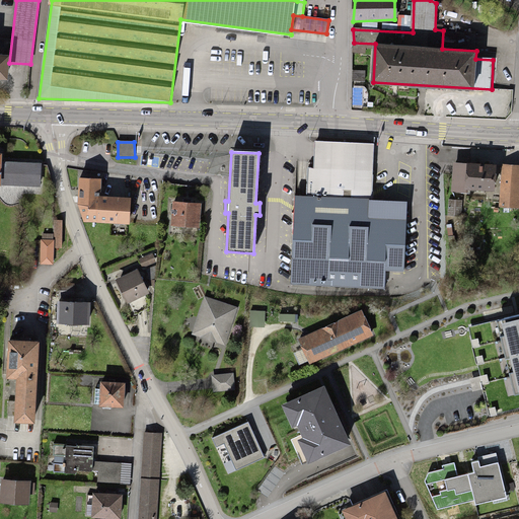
[(454,163),(452,191),(471,193),(472,189),(493,190),(495,166),(454,163)]
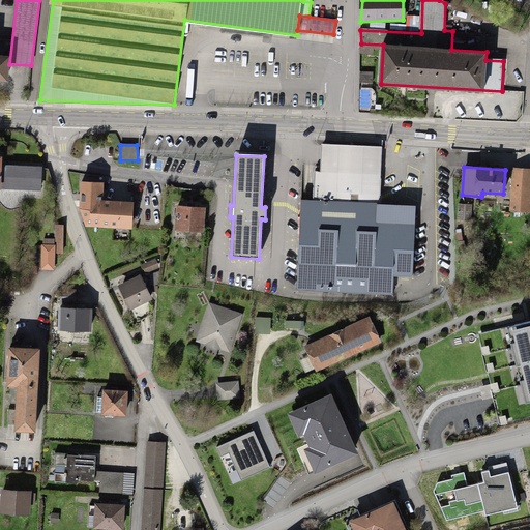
[(0,187),(41,188),(41,169),(0,168),(0,187)]
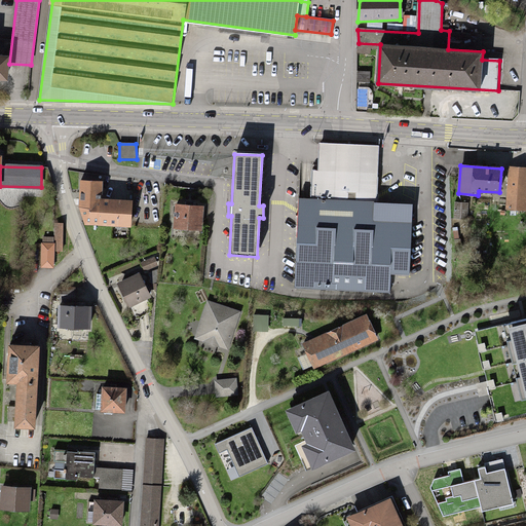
[(299,199),(297,288),(389,290),(390,271),(412,272),(414,213),(400,213),(400,219),(376,219),(377,172),(313,170),(312,199),(299,199)]
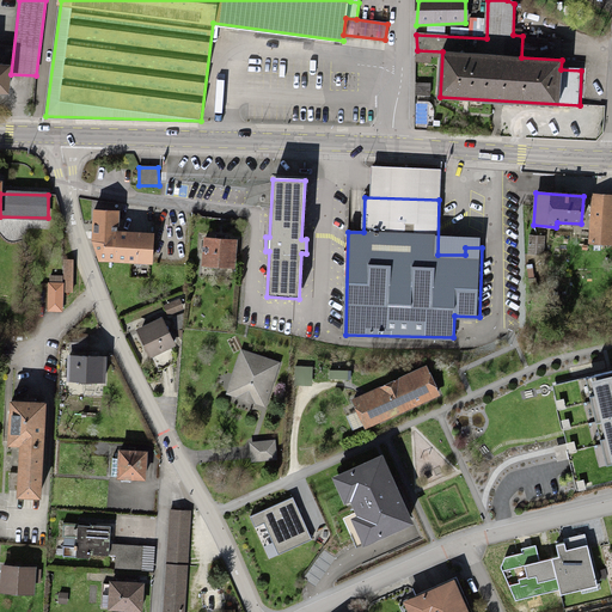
[(611,197),(595,197),(593,244),(611,245),(611,197)]
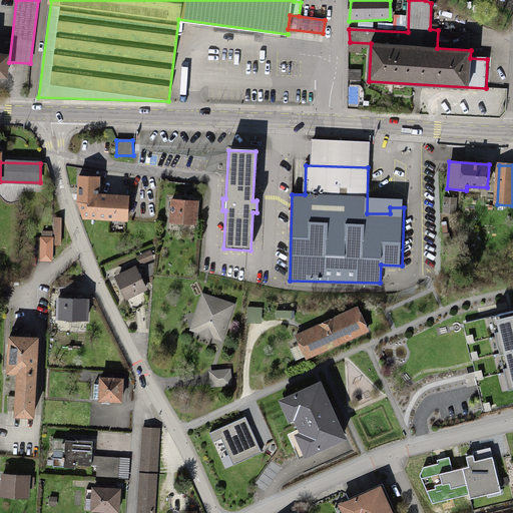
[(77,201),(83,219),(97,219),(97,195),(97,174),(78,173),(77,195),(77,201)]
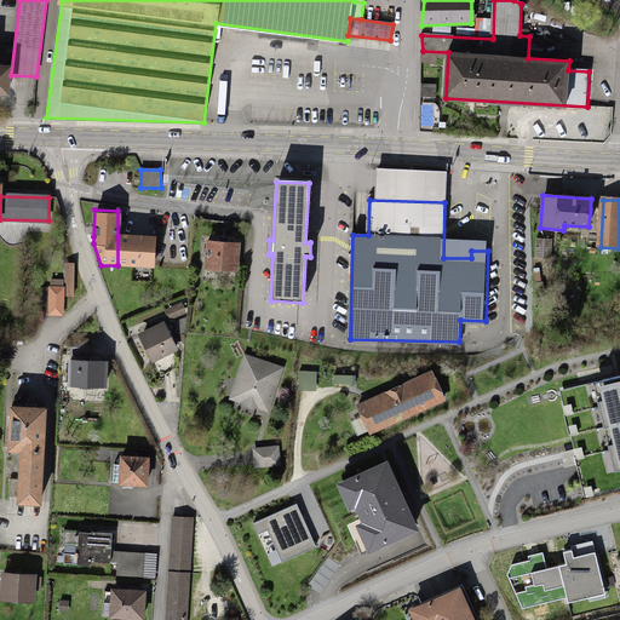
[(137,236),(118,236),(118,265),(153,265),(153,236),(137,236)]
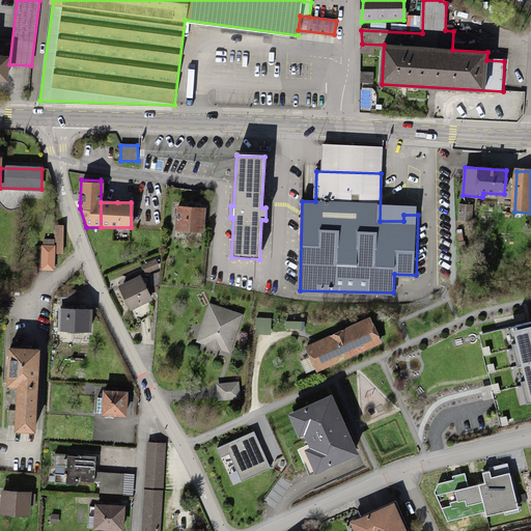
[(177,206),(177,229),(204,230),(204,207),(194,206),(194,204),(188,203),(188,206),(177,206)]
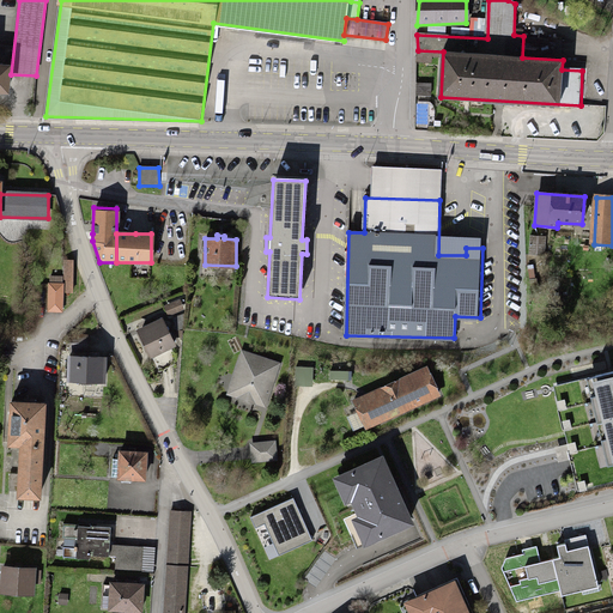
[(530,236),(529,254),(545,255),(547,237),(530,236)]
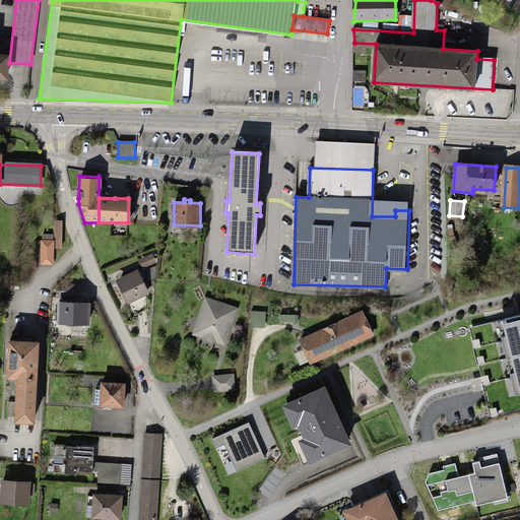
[(63,220),(56,220),(56,239),(56,247),(64,248),(63,220)]
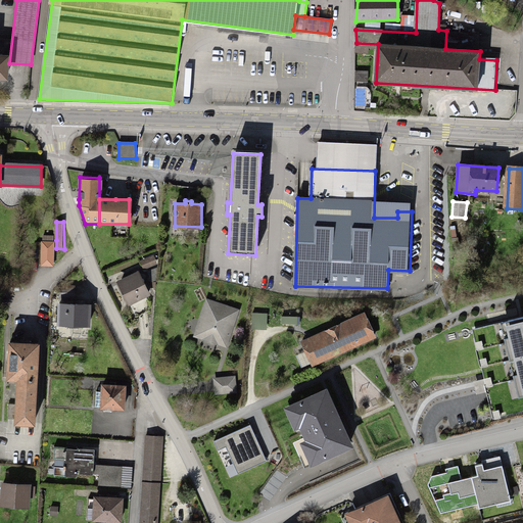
[(56,240),(42,240),(42,266),(56,266),(56,248),(56,240)]
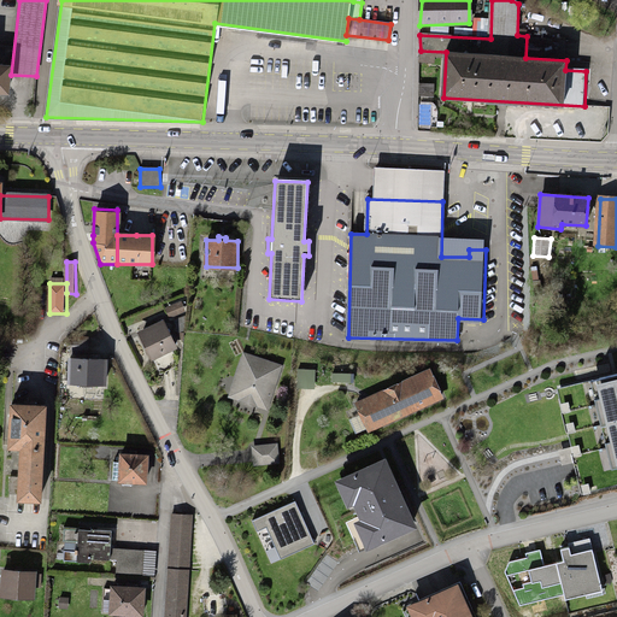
[(153,327),(140,333),(153,357),(174,346),(160,319),(152,324),(153,327)]
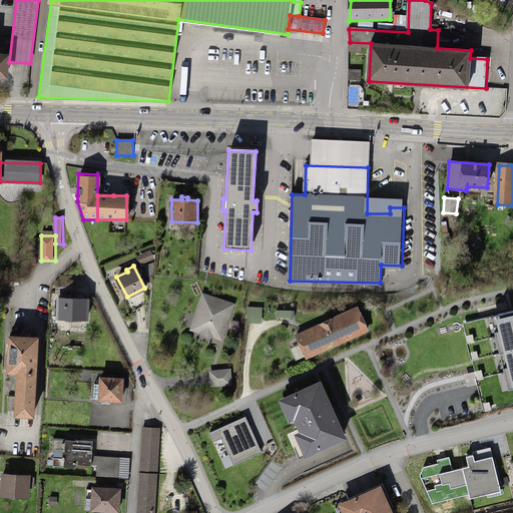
[(149,266),(144,268),(148,276),(152,275),(149,266)]
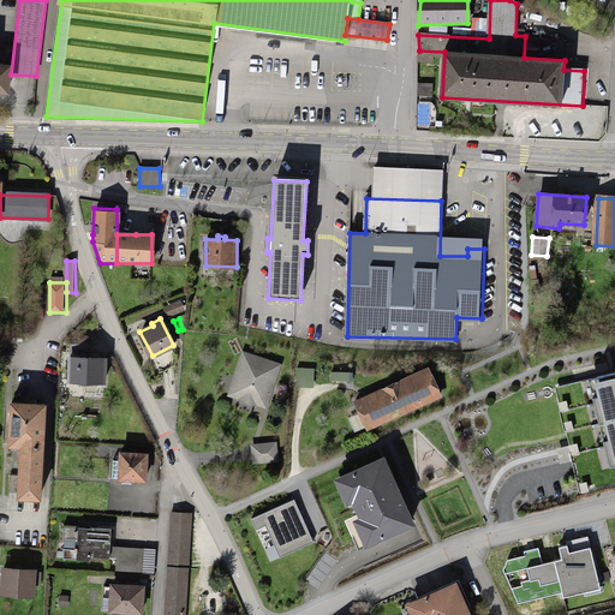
[(70,336),(69,354),(85,354),(87,338),(70,336)]
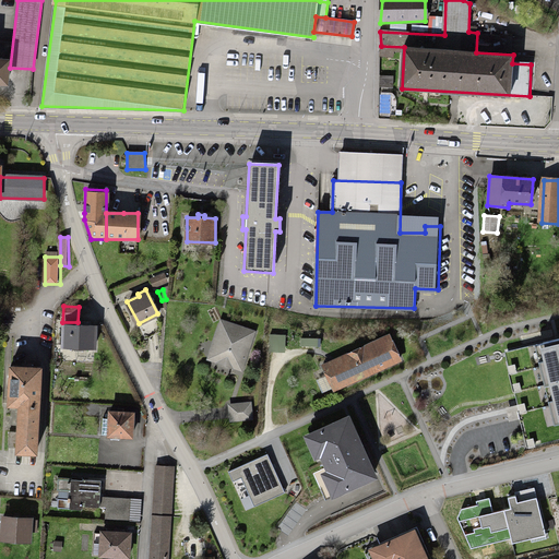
[(210,353),(211,358),(235,367),(240,364),(250,335),(248,330),(224,322),(218,325),(210,353)]
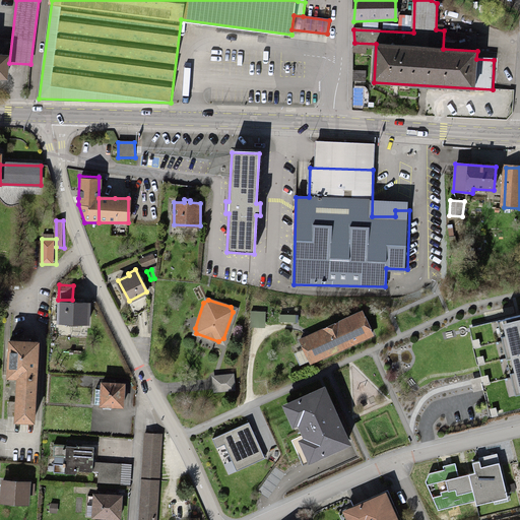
[(58,303),(58,323),(88,324),(88,304),(58,303)]
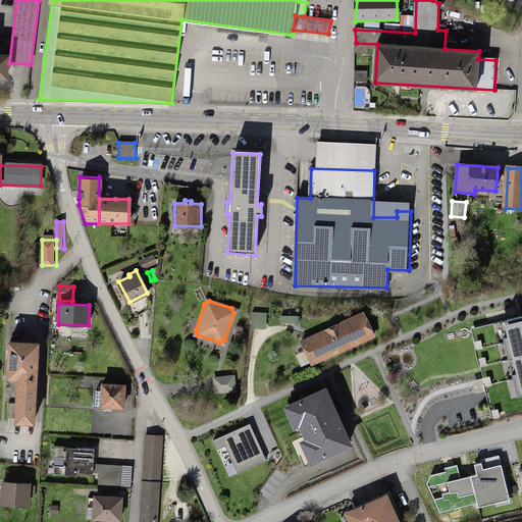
[(251,313),(251,329),(265,330),(266,313),(251,313)]
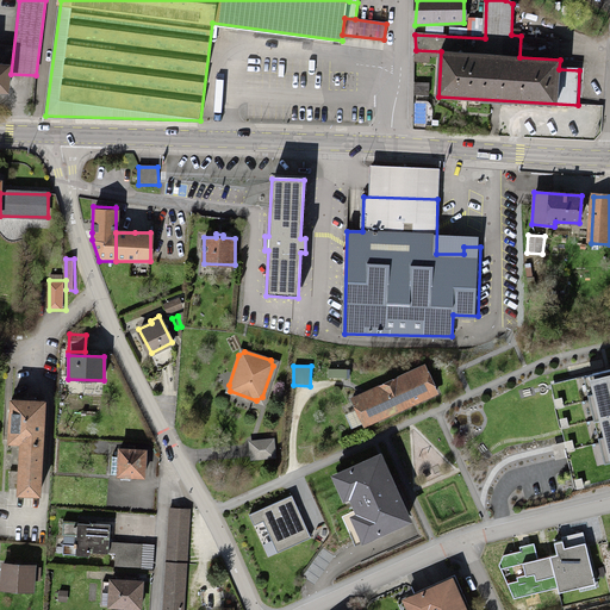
[(424,367),(350,399),(361,424),(435,393),(424,367)]
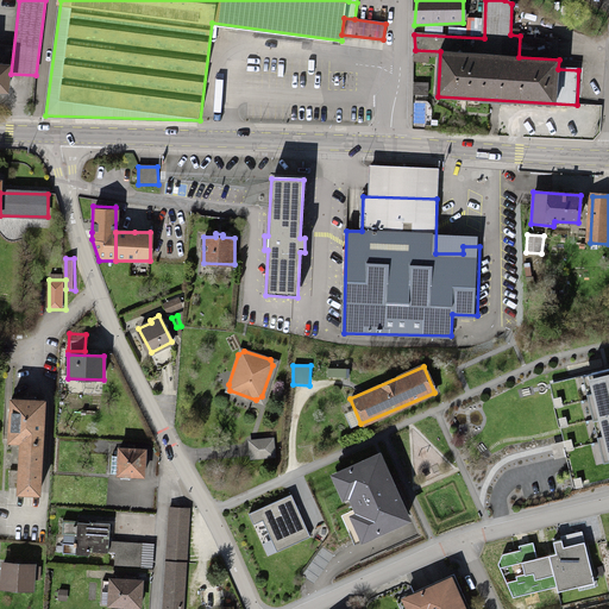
[(326,369),(326,378),(346,378),(346,369),(326,369)]
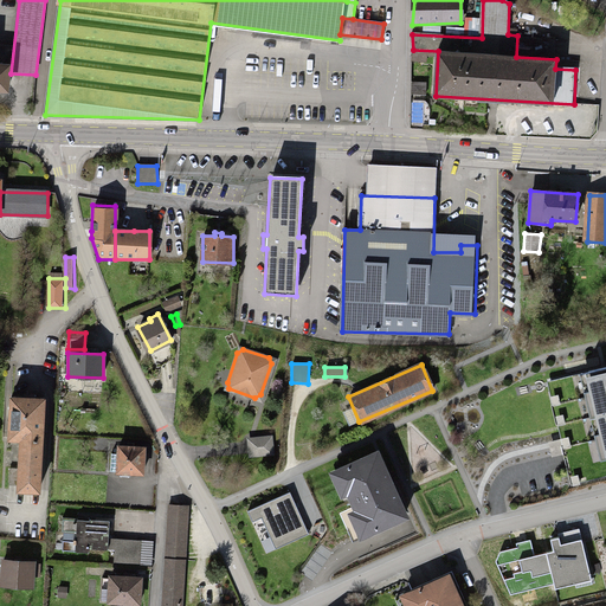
[(605,367),(549,381),(566,451),(565,452),(572,484),(605,475),(605,367)]
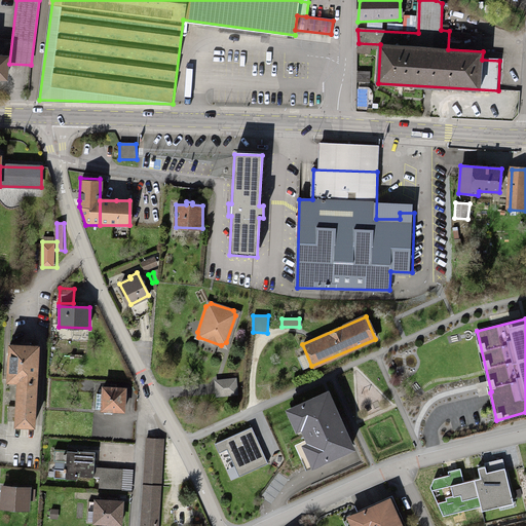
[(39,345),(7,343),(5,379),(17,380),(15,424),(35,425),(37,372),(38,371),(38,370),(39,369),(39,368),(39,367),(38,366),(38,365),(38,364),(39,345)]
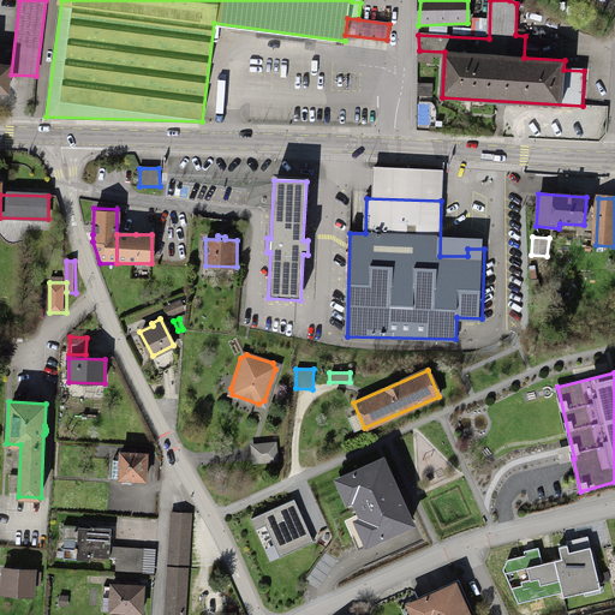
[(274,446),(254,447),(254,461),(255,461),(275,460),(275,446),(274,446)]
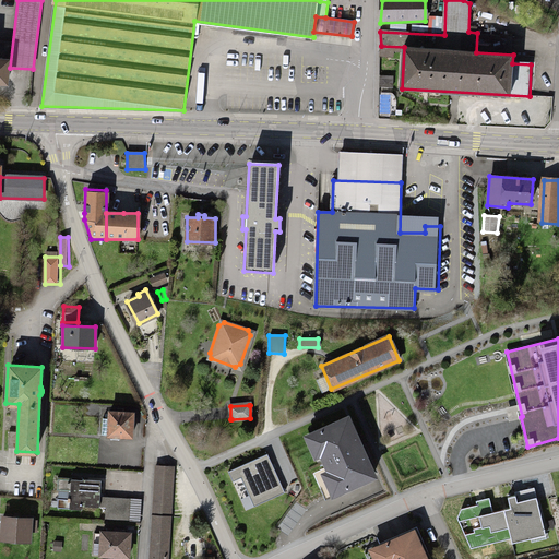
[(102,417),(100,435),(107,436),(108,438),(115,438),(117,436),(130,437),(131,414),(107,412),(107,417),(102,417)]
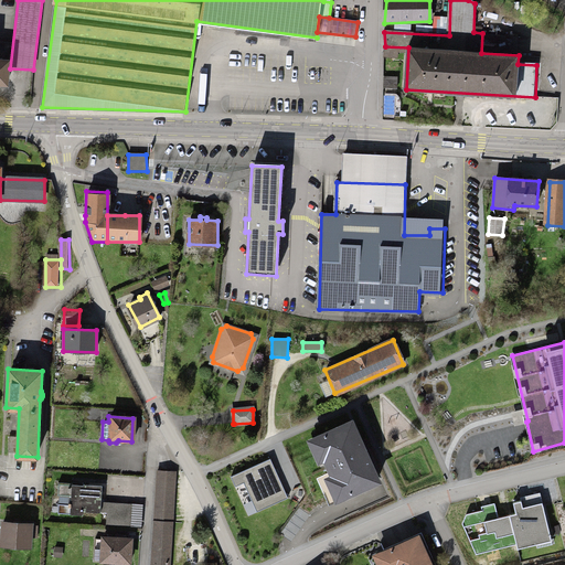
[(350,423),(316,437),(326,458),(324,459),(333,478),(334,478),(342,497),(376,481),(350,423)]
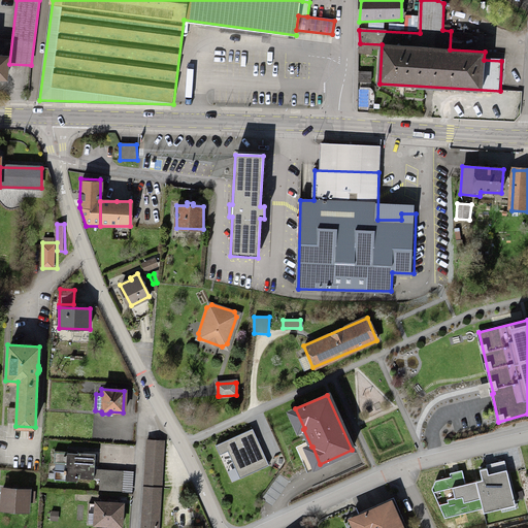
[(225,451),(237,479),(268,465),(252,428),(213,444),(218,454),(225,451)]
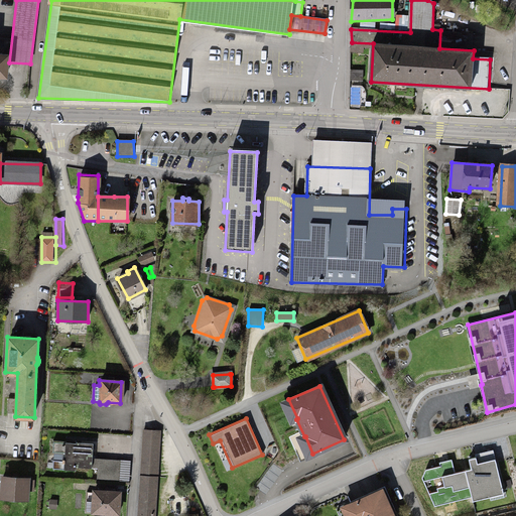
[(143,428),(135,515),(151,515),(159,430),(143,428)]
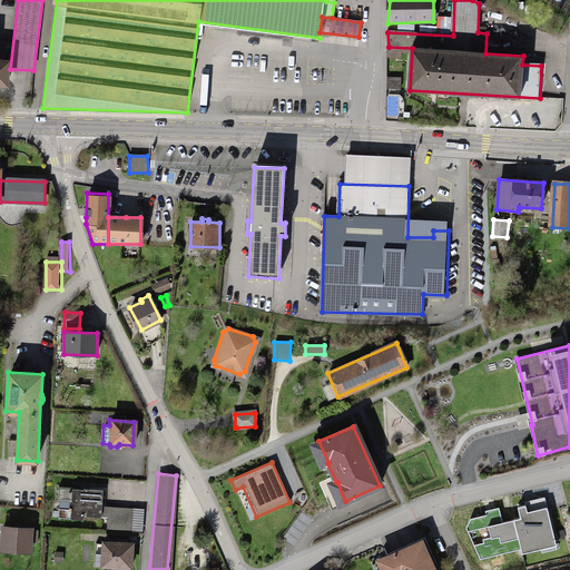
[(72,488),(56,488),(56,501),(70,501),(69,508),(67,508),(67,510),(58,510),(58,517),(81,518),(81,516),(101,516),(101,508),(101,489),(82,489),(72,489),(72,488)]
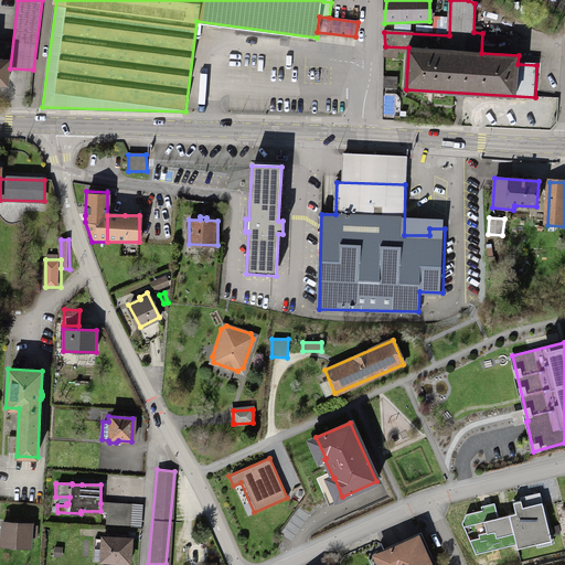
[(508,514),(515,544),(548,535),(540,505),(522,511),(520,502),(512,503),(515,513),(508,514)]
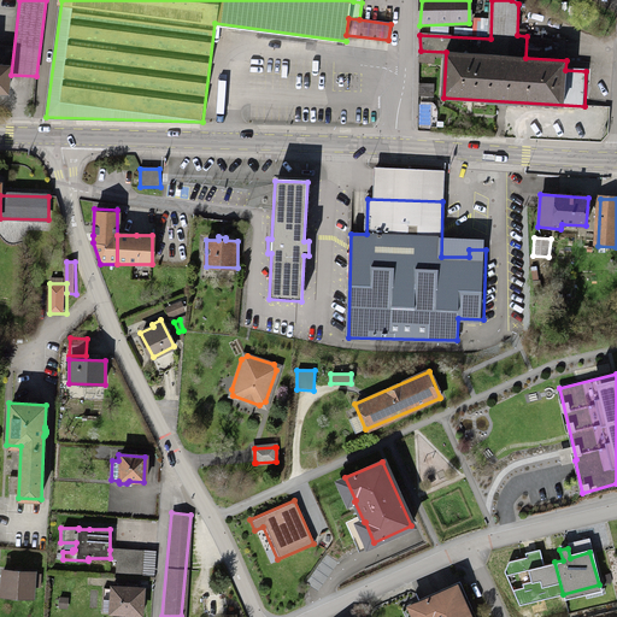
[(110,550),(110,558),(116,558),(116,575),(142,576),(142,551),(110,550)]
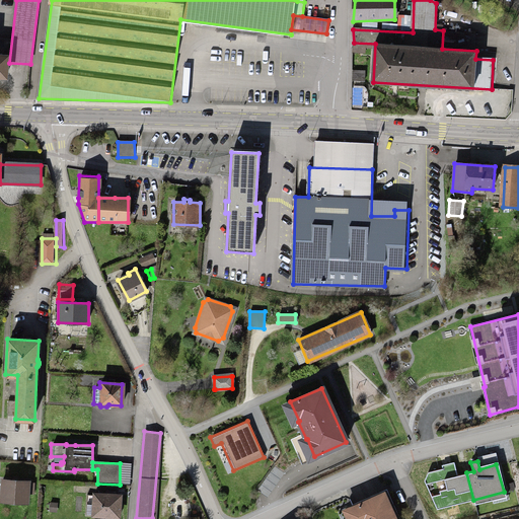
[(436,510),(473,500),(466,472),(444,478),(442,469),(426,473),(424,480),(436,510)]
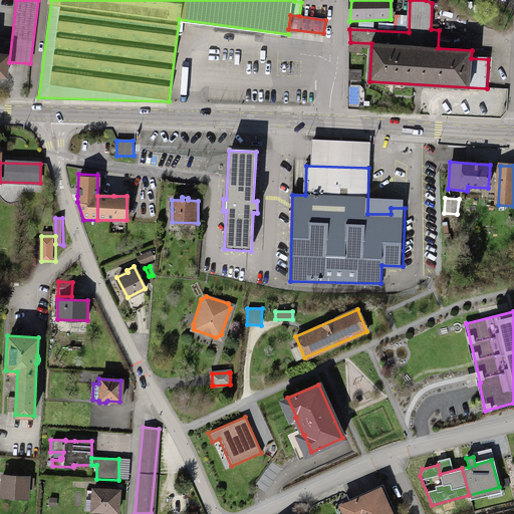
[(28,478),(1,477),(0,496),(27,497),(28,488),(33,488),(34,480),(28,480),(28,478)]
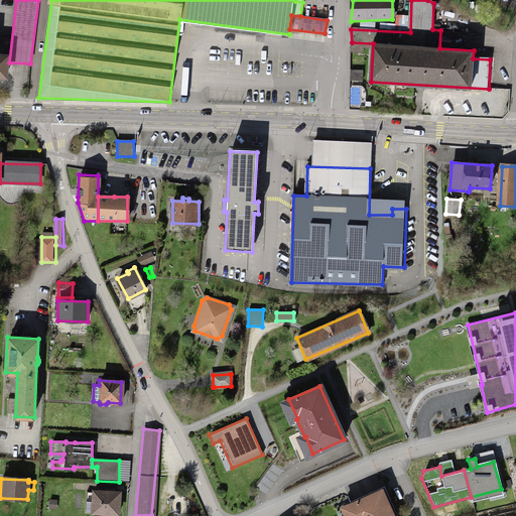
[(87,492),(86,510),(113,512),(113,511),(118,512),(120,493),(93,491),(93,492),(87,492)]
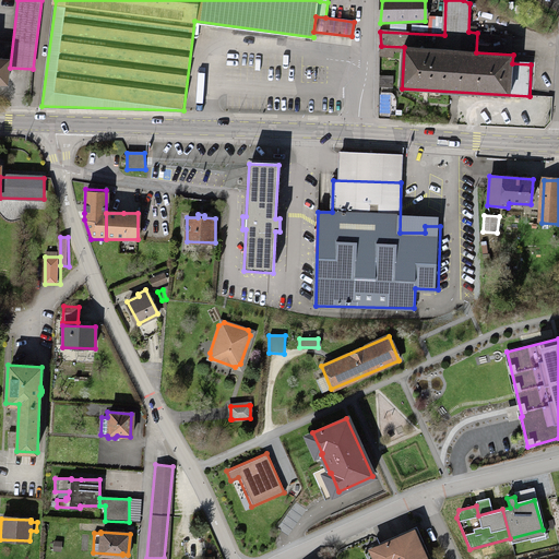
[(424,558),(412,532),(379,546),(384,558),(424,558)]
